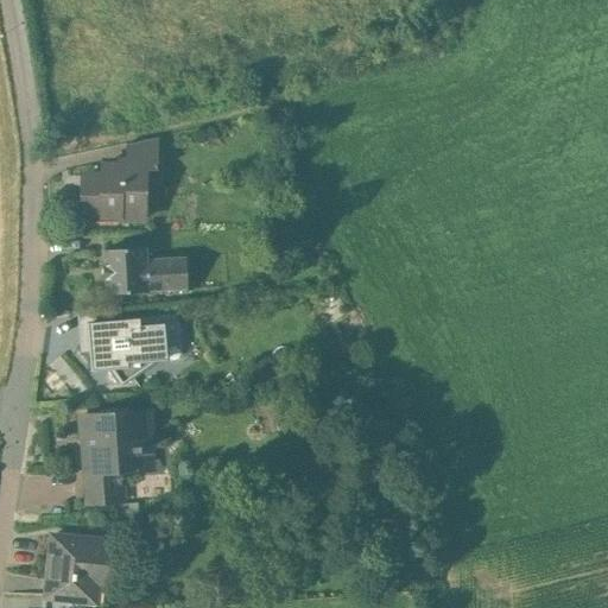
[(159,138),(128,145),(128,162),(139,162),(138,170),(158,170),(159,138)]
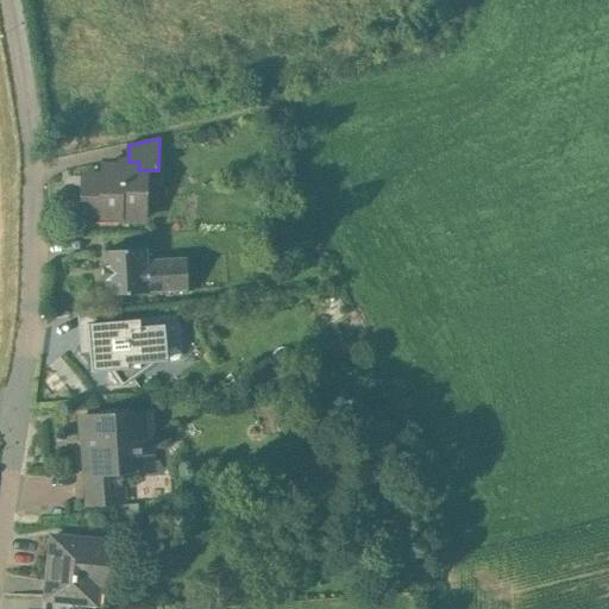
[(120,167),(102,167),(102,176),(85,175),(85,209),(101,211),(101,215),(120,215),(119,220),(145,221),(146,183),(138,183),(138,170),(139,162),(129,162),(120,162),(120,167)]
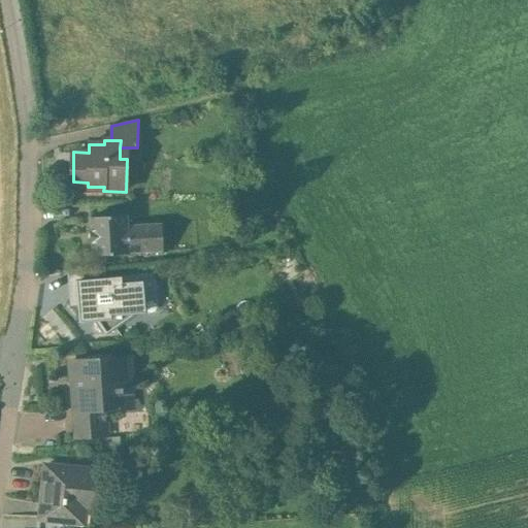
[(127,217),(91,219),(93,255),(129,254),(129,252),(163,251),(162,225),(128,226),(127,217)]
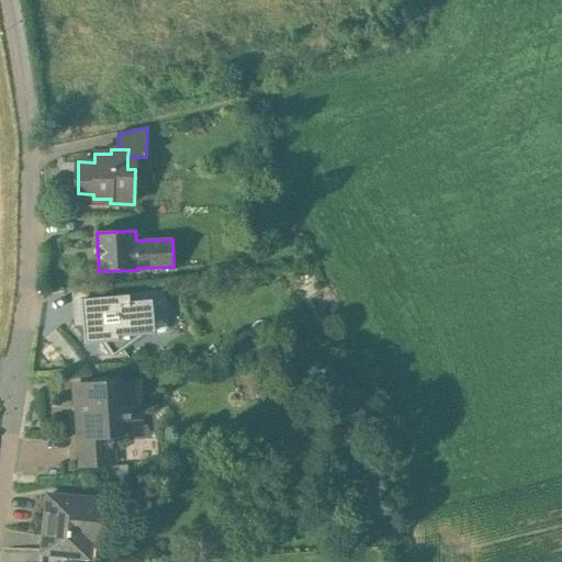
[(128,295),(74,300),(76,324),(85,324),(86,341),(103,340),(113,356),(145,333),(154,332),(153,321),(158,314),(157,300),(128,302),(128,295)]
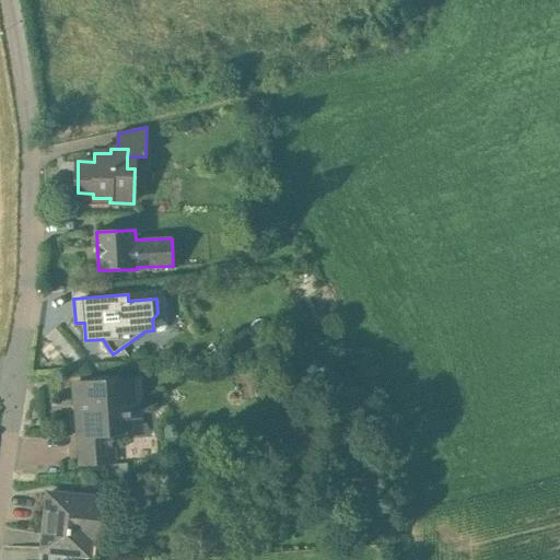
[(124,381),(76,384),(77,401),(84,400),(86,433),(79,433),(81,463),(113,461),(112,433),(127,432),(126,417),(131,416),(130,415),(140,413),(139,394),(125,395),(124,381)]
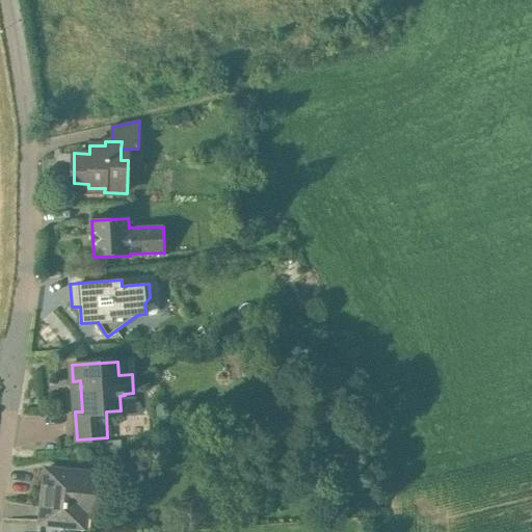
[(80,472),(46,470),(42,524),(71,526),(72,509),(97,511),(100,477),(80,476),(80,472)]
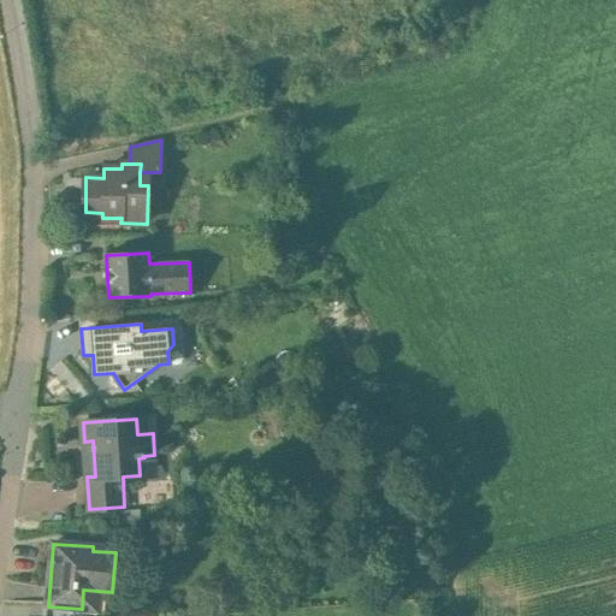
All buildings are outlined.
